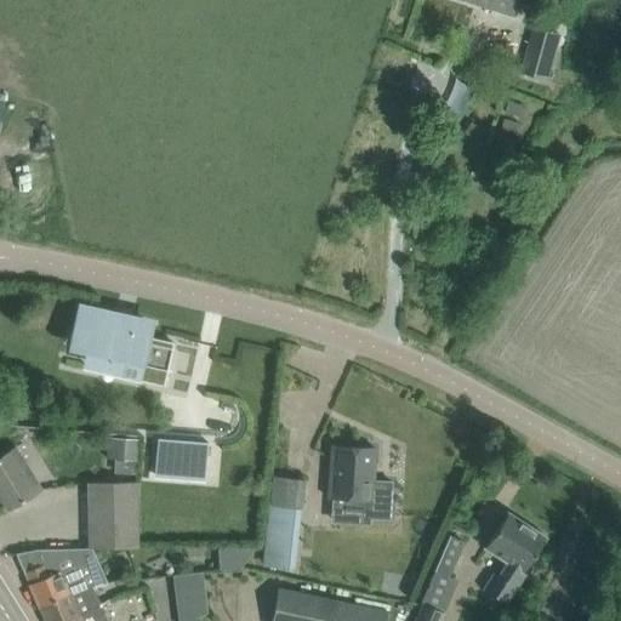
[(463,0),(517,17),(520,5),(522,0),(463,0)]
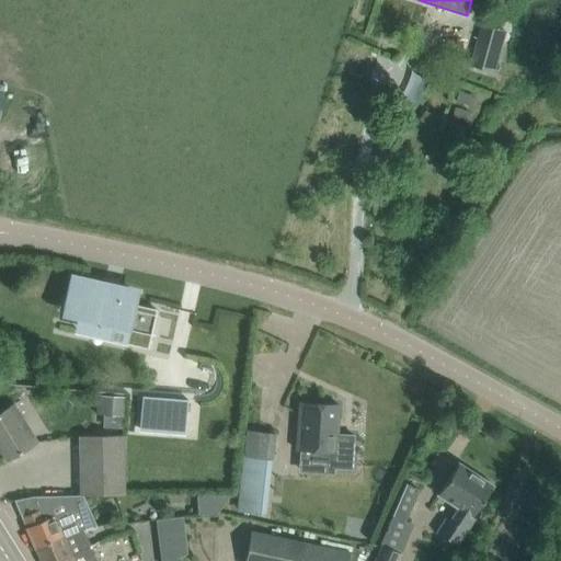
[(480,26),(469,66),(497,73),(507,34),(480,26)]
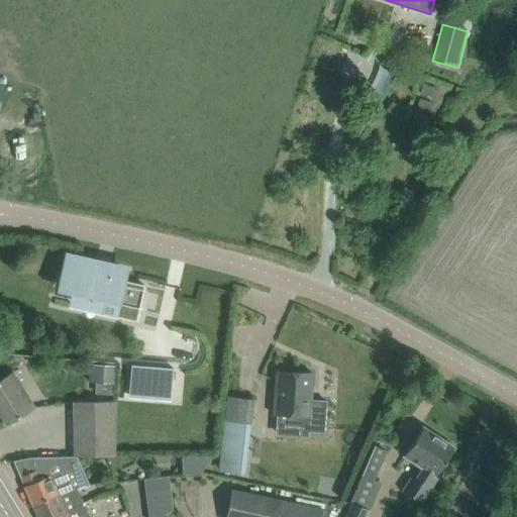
[(434,88),(424,86),(422,96),(432,98),(434,88)]
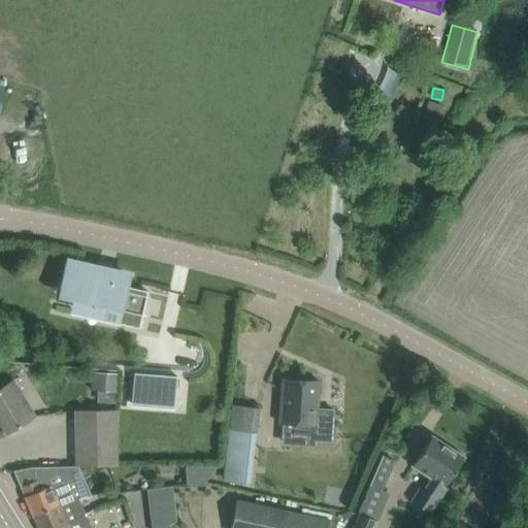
[(67,263),(64,279),(75,282),(70,300),(118,310),(114,323),(138,328),(146,291),(125,287),(127,276),(67,263)]
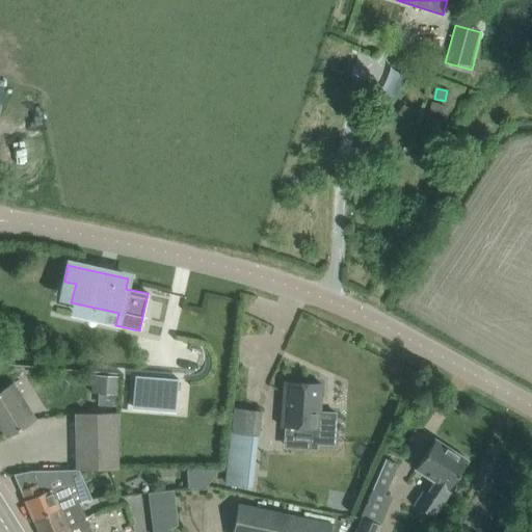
[(118,395),(120,376),(91,374),(90,394),(118,395)]
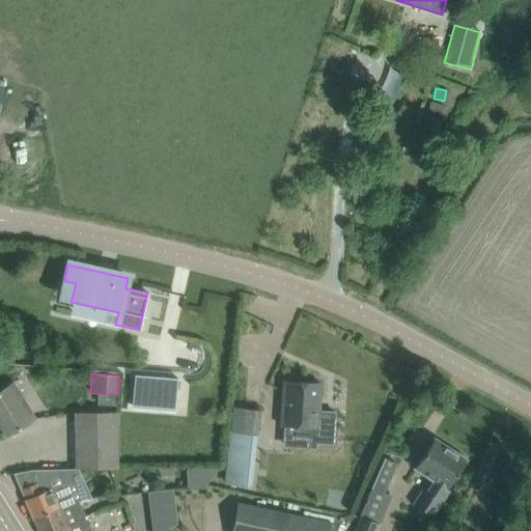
[(132,404),(174,409),(176,379),(135,374),(132,404)]
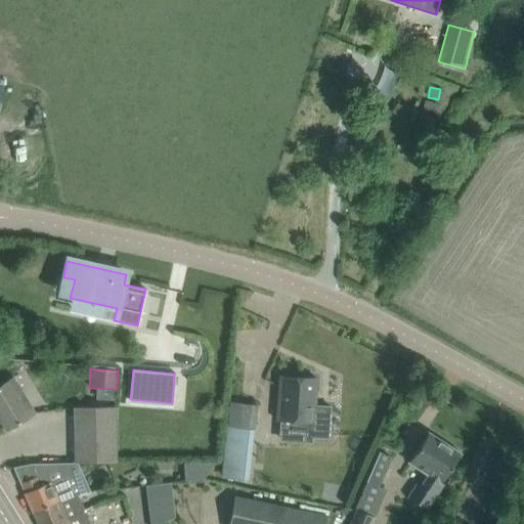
[(280,376),(277,421),(313,423),(315,378),(280,376)]
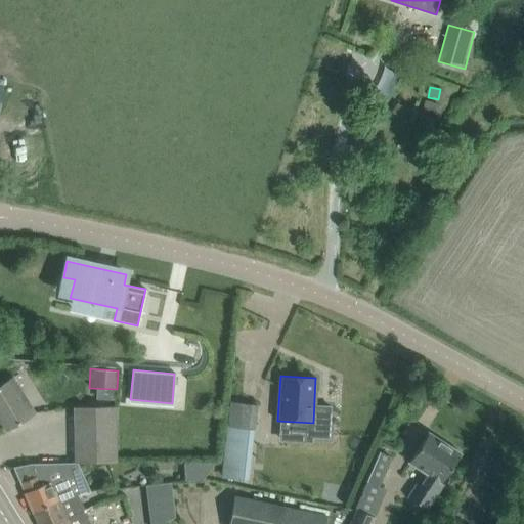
[(34,413),(11,378),(0,385),(0,419),(6,430),(34,413)]
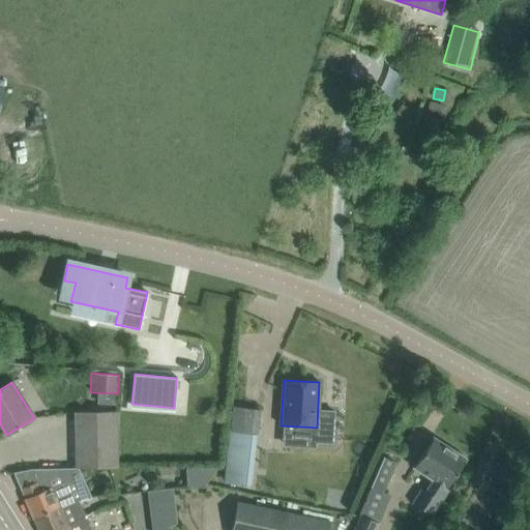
[(233,407),(230,432),(258,435),(261,410),(233,407)]
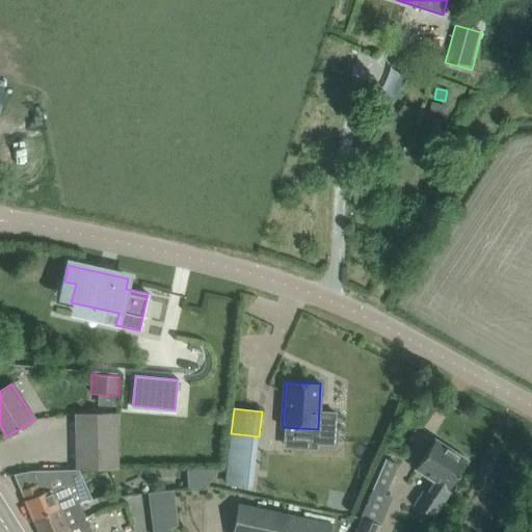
[(76,413),(76,470),(117,470),(117,413),(76,413)]
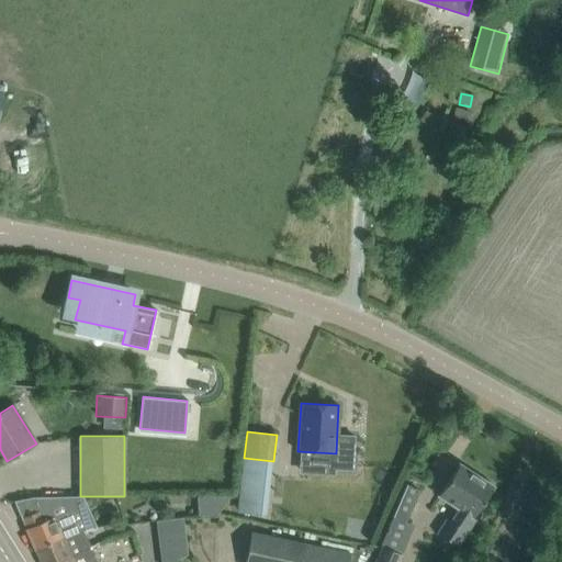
[(458,548),(464,538),(476,519),(473,517),(494,486),(459,464),(447,482),(438,496),(459,509),(451,521),(447,519),(438,534),(458,548)]
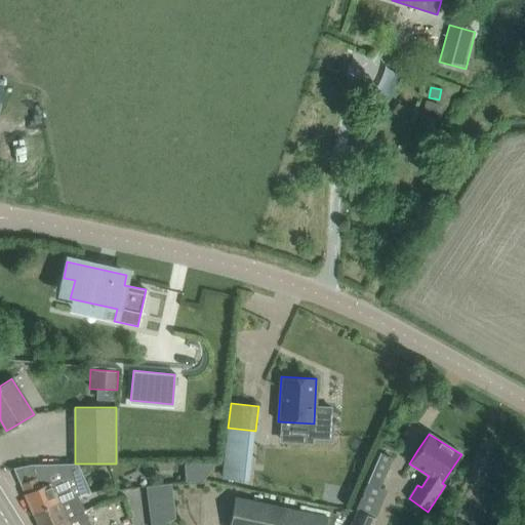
[(371,474),(381,479),(392,459),(381,453),(371,474)]
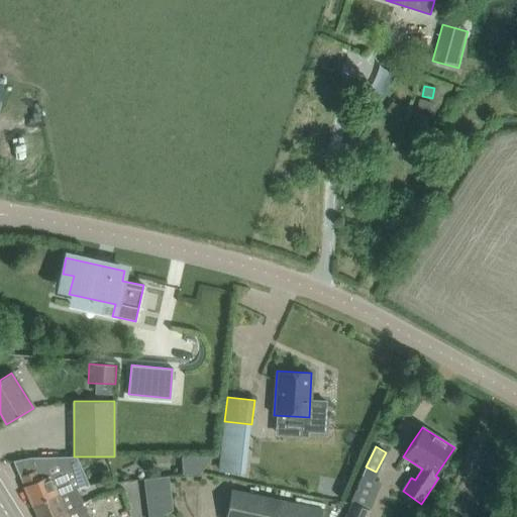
[(72,492),(76,490),(74,486),(71,488),(63,470),(39,480),(35,471),(21,478),(25,487),(24,487),(32,505),(56,495),(58,498),(66,494),(66,495),(72,492)]
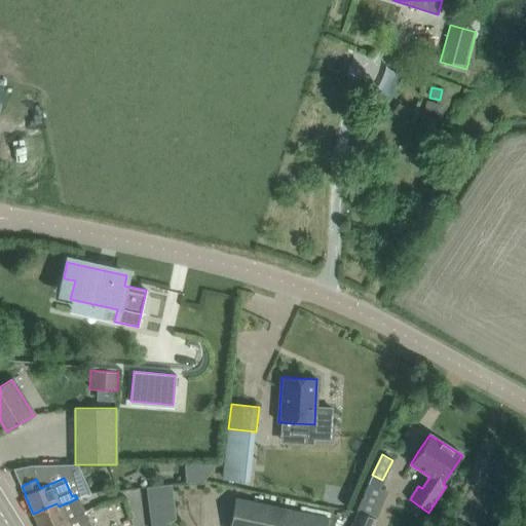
[(168,502),(183,502),(183,489),(167,489),(168,502)]
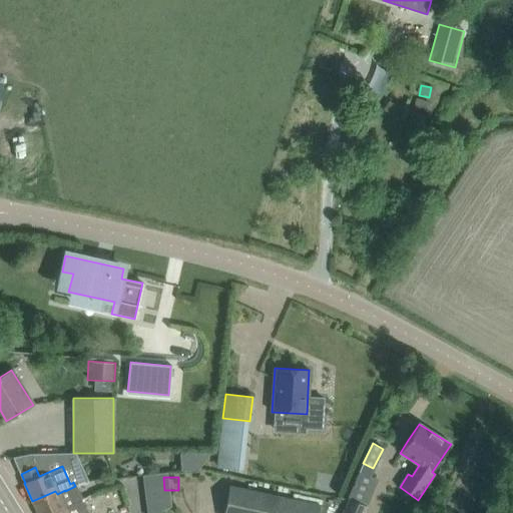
[(229,486),(222,512),(318,512),(320,506),(229,486)]
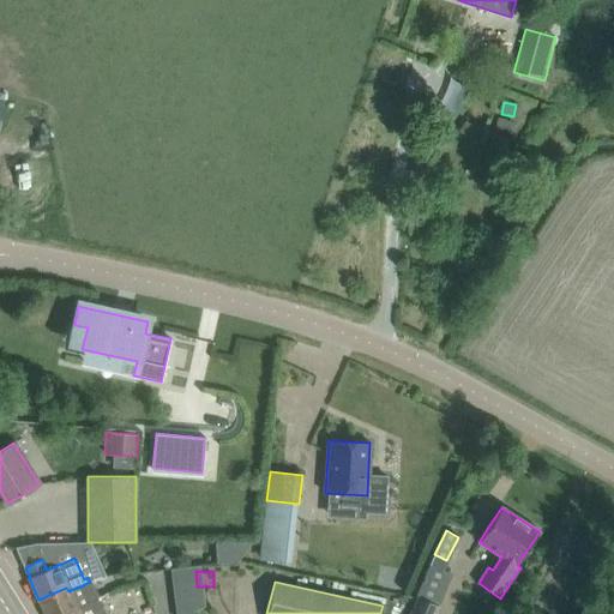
[(86,603),(78,588),(78,587),(68,591),(66,588),(38,600),(44,613),(106,613),(97,597),(86,603)]
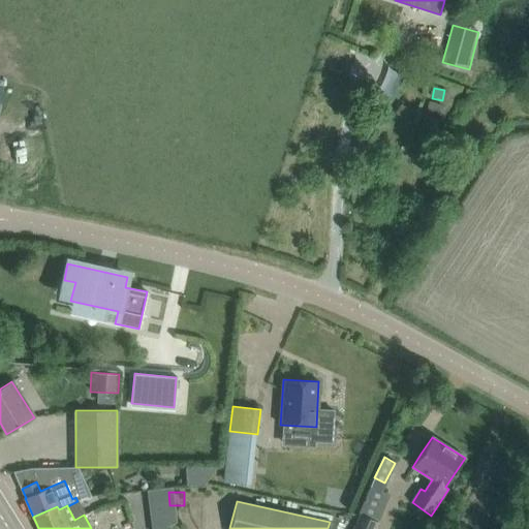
[(358,512),(350,528),(376,528),(380,521),(358,512)]
